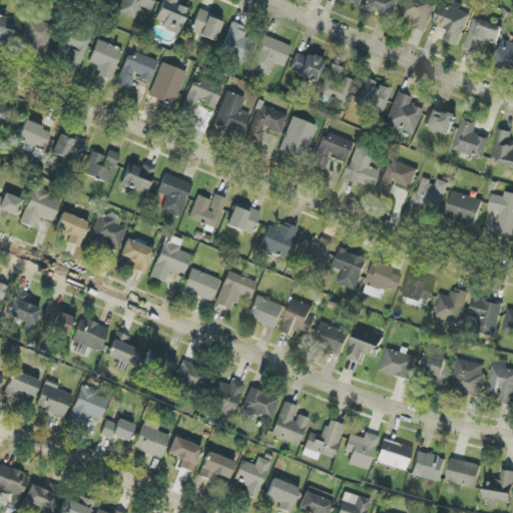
[(135,20),(140,7),(150,11),(154,0),(122,0),(118,13),(135,20)]
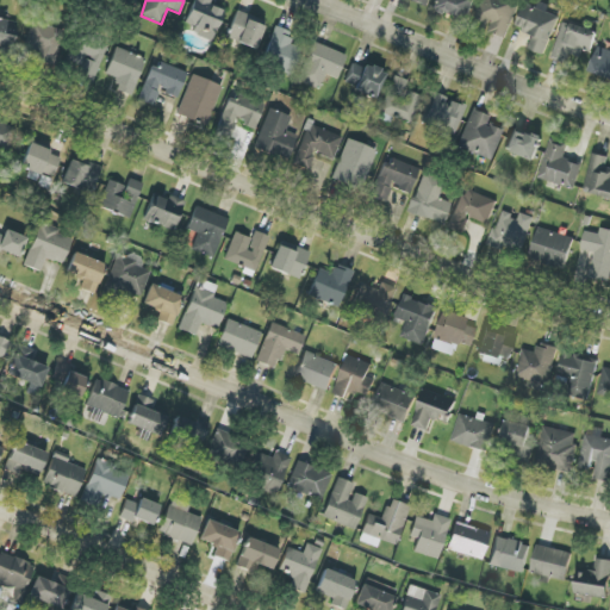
[(212,42),(223,11),(210,6),(212,0),(193,0),(185,23),(197,27),(194,35),(212,42)]
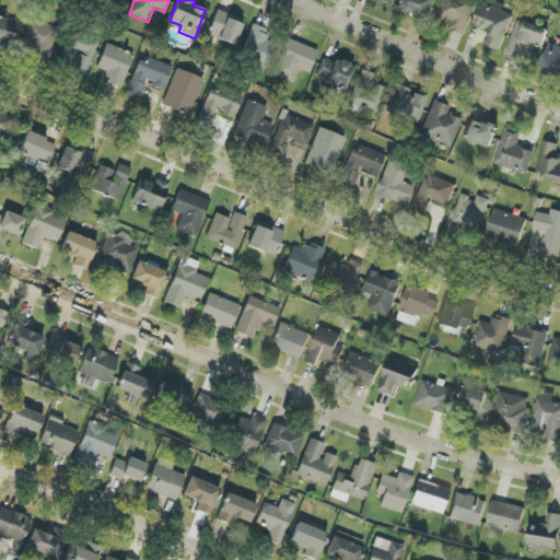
[(431,19),(435,0),(405,0),(403,10),(431,19)]
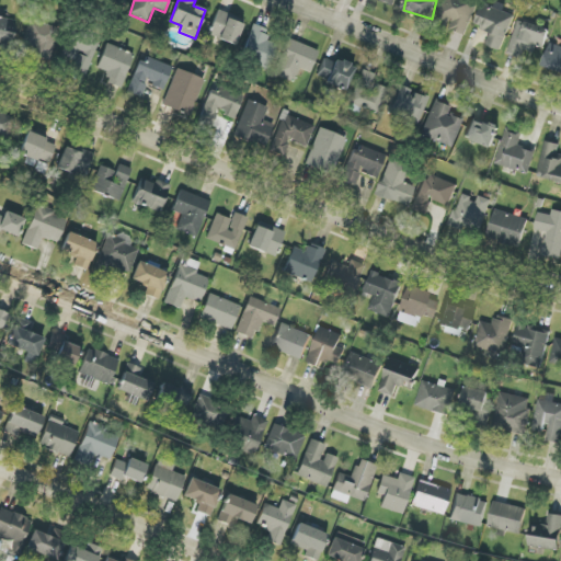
[(449,30),(465,36),(478,2),(471,0),(445,0),(438,19),(453,23),(449,30)]
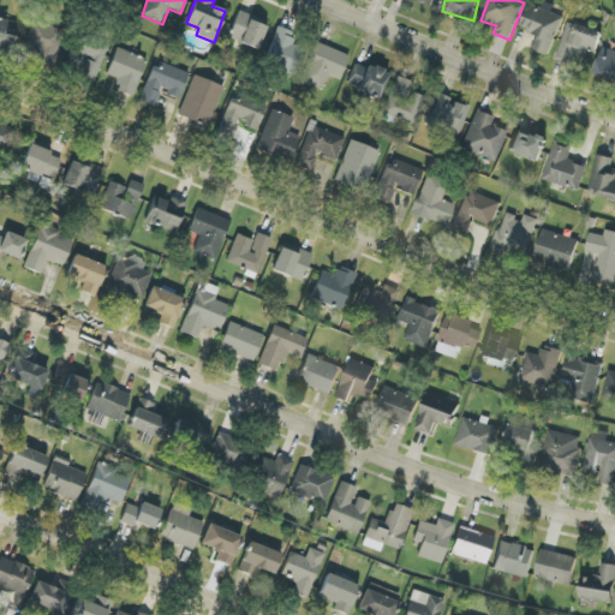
[(521,30),(538,34),(533,51),(551,55),(561,16),(553,13),(555,5),(543,3),(542,7),(529,5),(521,30)]
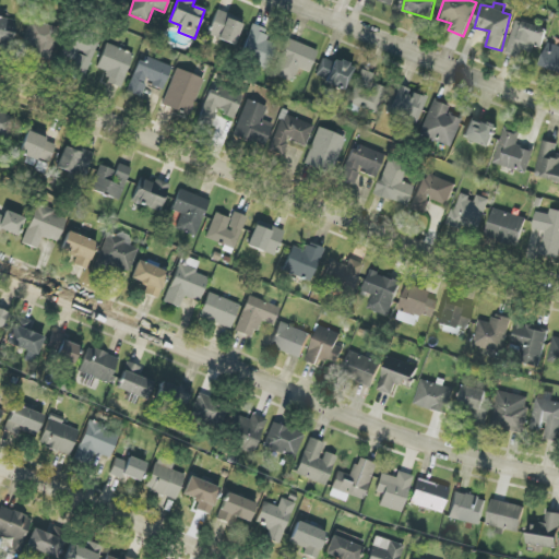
[(242,20),(215,12),(207,36),(235,45),(242,20)]
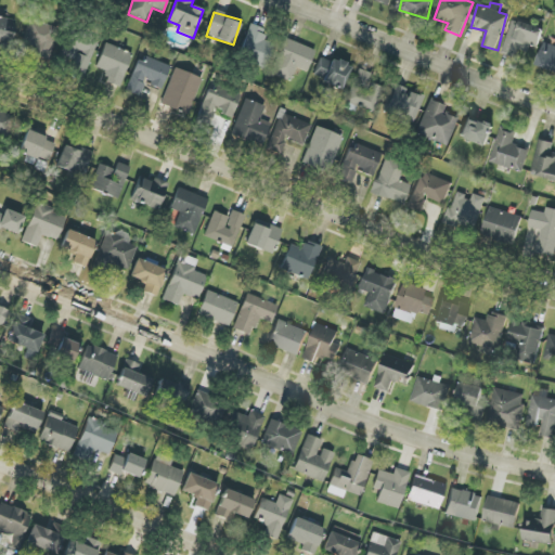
[(15,20),(0,17),(0,47),(11,49),(15,20)]
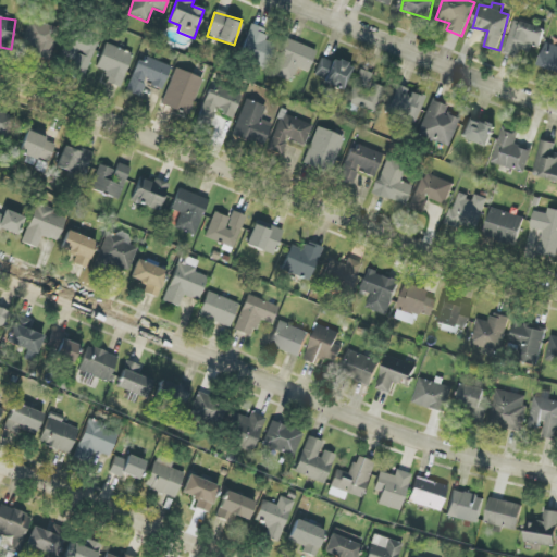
[(31,54),(49,60),(59,28),(28,20),(22,45),(33,48),(31,54)]
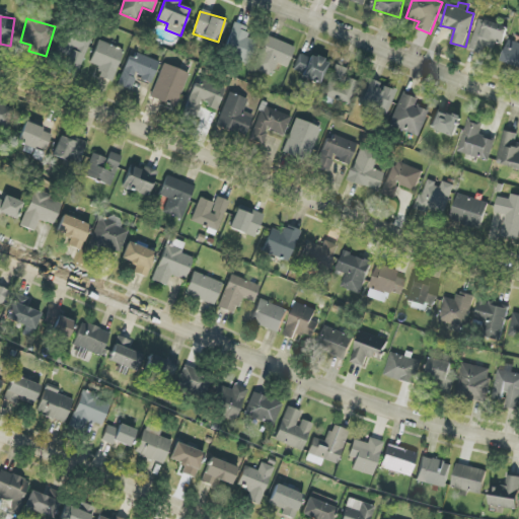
[(503,49),(508,26),(478,19),(471,51),(484,54),(486,45),(503,49)]
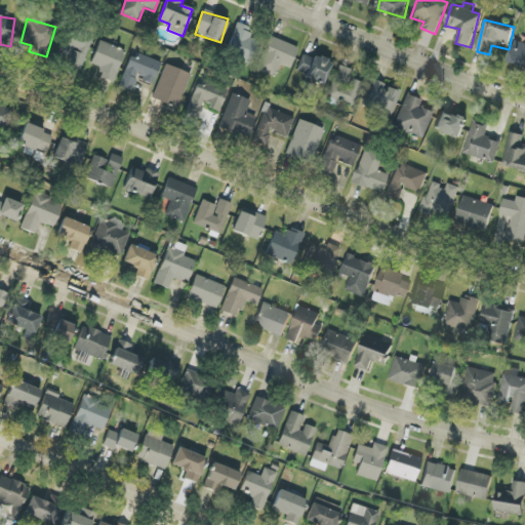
[(250,64),(261,34),(236,24),(225,53),(250,64)]
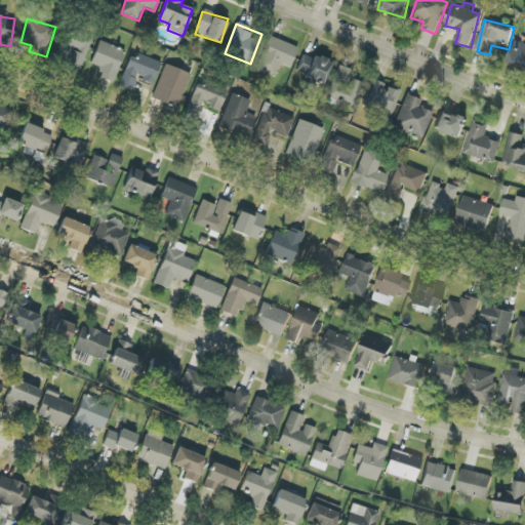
[(280,65),(290,69),(298,48),(270,36),(256,70),(275,77),(280,65)]
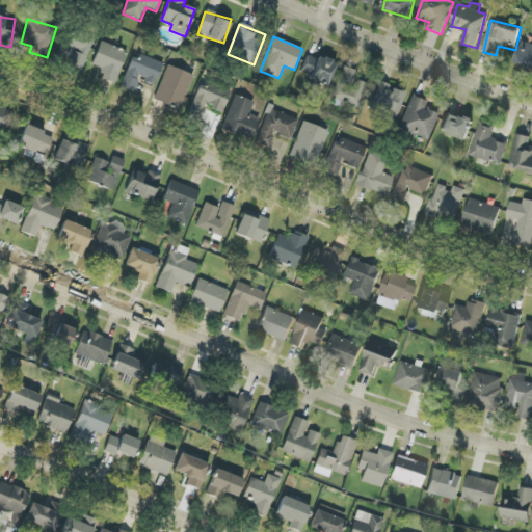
[(103,69),(99,78),(114,84),(127,52),(101,42),(92,64),(103,69)]
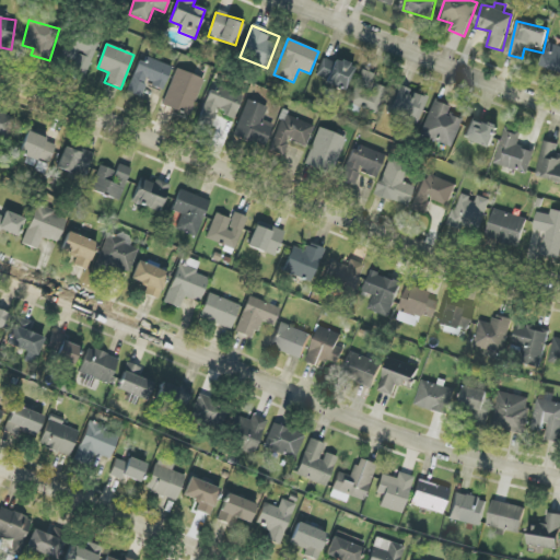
[(541,68),(559,72),(559,47),(547,45),(541,68)]
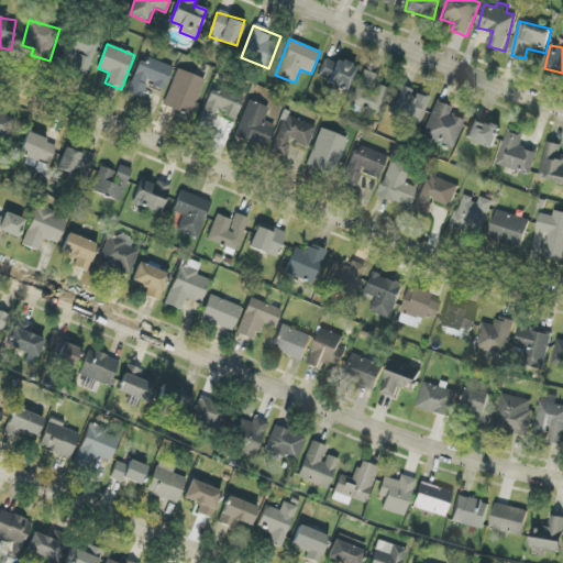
[(172,68),(141,56),(128,92),(142,98),(146,84),(164,89),(172,68)]
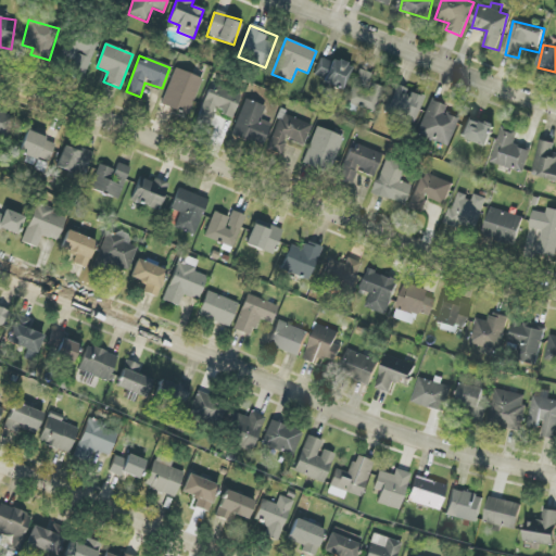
[(314,79),(343,89),(351,66),(320,57),(314,79)]
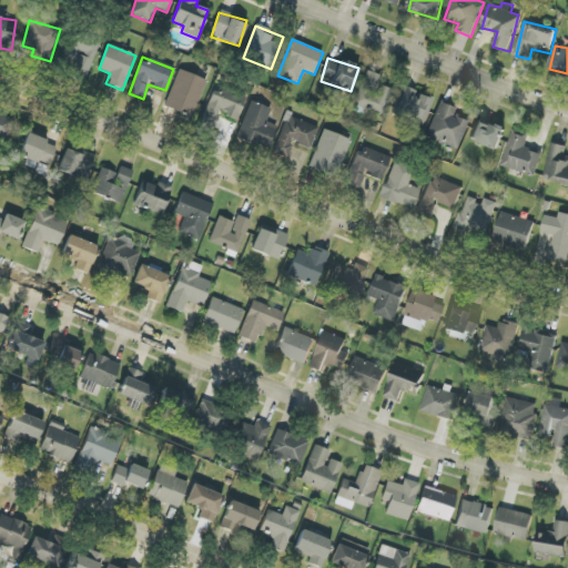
[(164,107),(192,118),(206,80),(179,70),(164,107)]
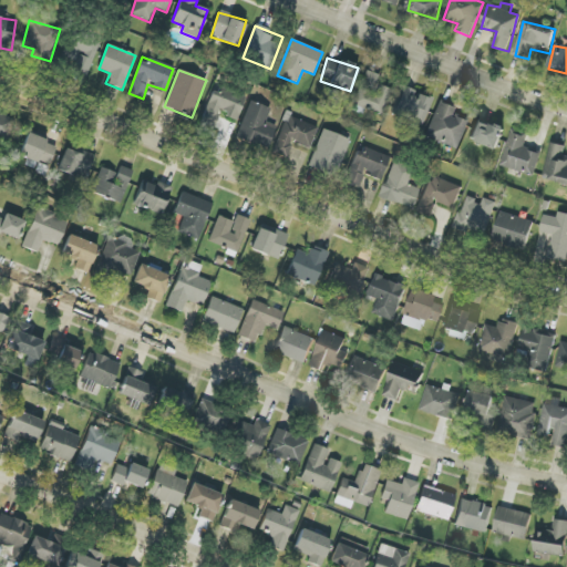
[(378,85),(380,76),(366,71),(352,111),(363,115),(366,110),(382,115),(391,90),(378,85)]
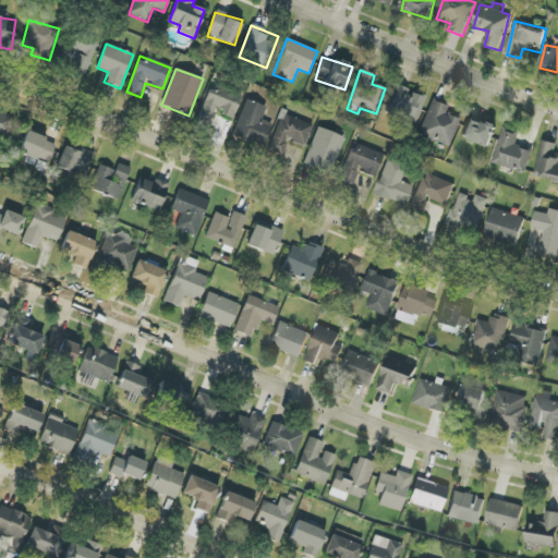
[(411,91),(396,84),(385,111),(415,123),(426,98),(411,92),(411,91)]
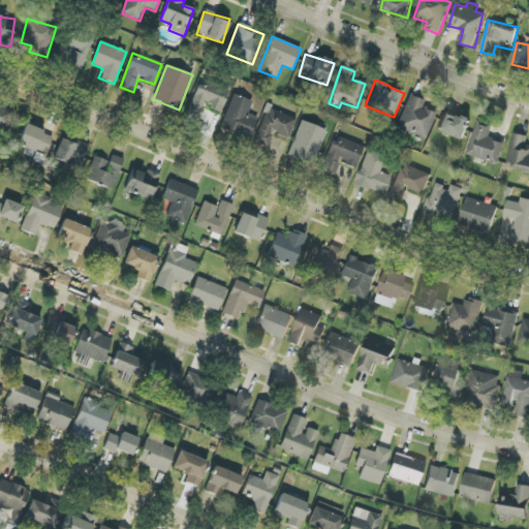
[(222,112),(228,92),(199,81),(187,114),(200,119),(205,105),(222,112)]
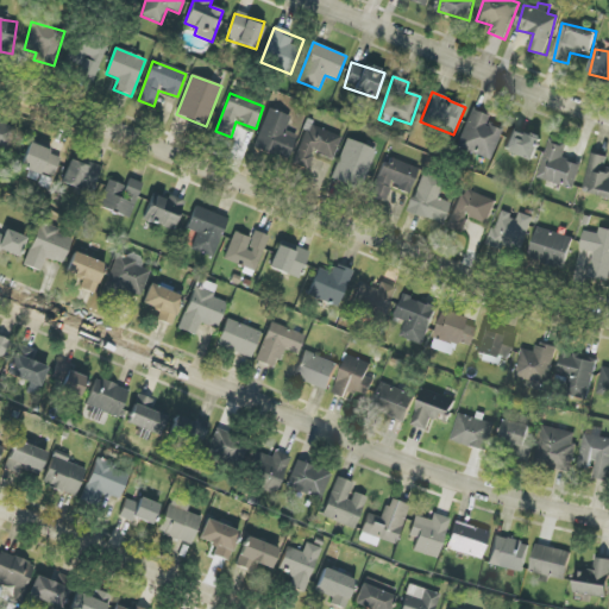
[(253,148),(288,161),(297,136),(284,131),(290,117),(269,108),(253,148)]
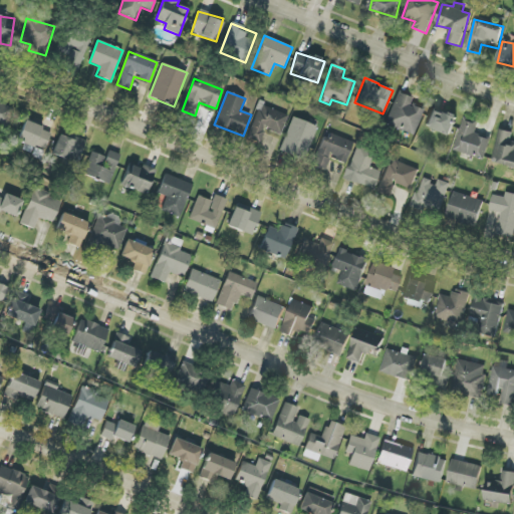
[(416,135),(423,110),(411,107),(414,97),(396,92),(387,126),(416,135)]
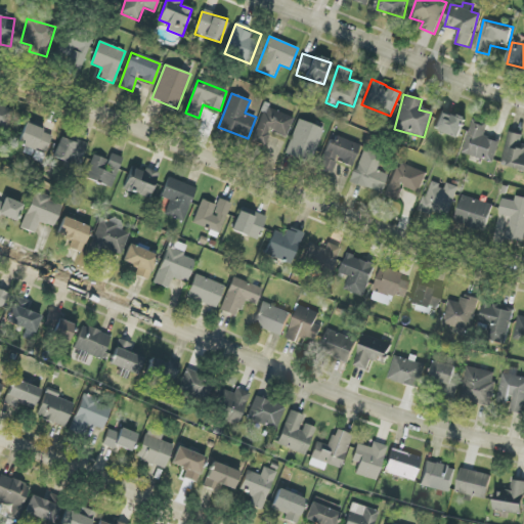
[(0,127),(9,129),(14,110),(0,104),(0,127)]
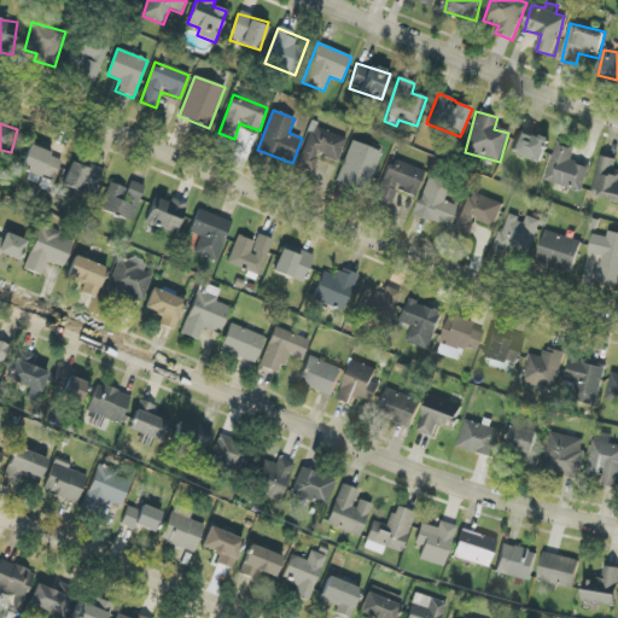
[(319,155),(337,162),(347,139),(313,126),(297,167),(312,173),(319,155)]
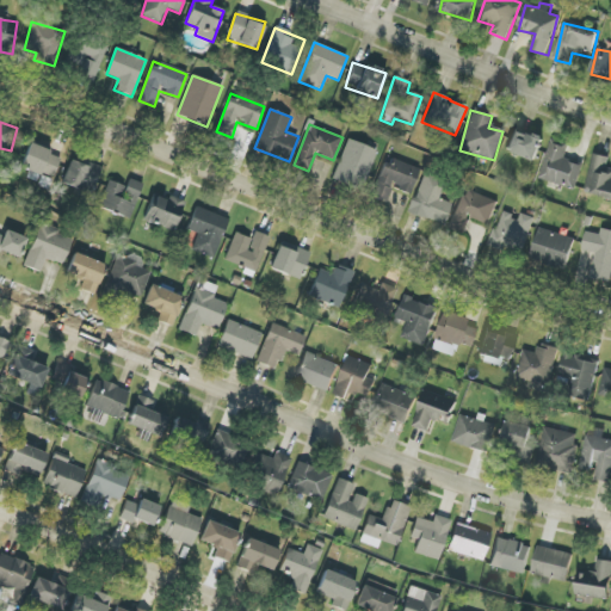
[(543,140),(513,129),(506,150),(536,161),(543,140)]
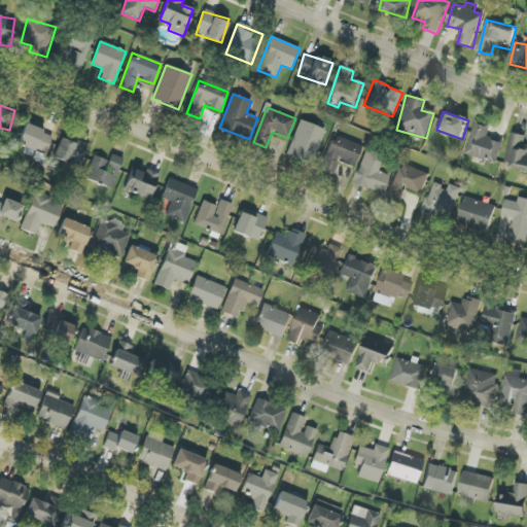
[(288,157),(315,164),(324,128),(297,120),(288,157)]
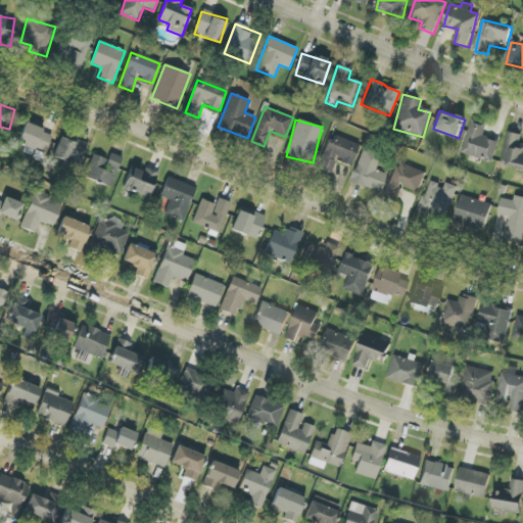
[(484,137),(487,124),(472,120),(463,154),(493,161),(498,141),(484,137)]
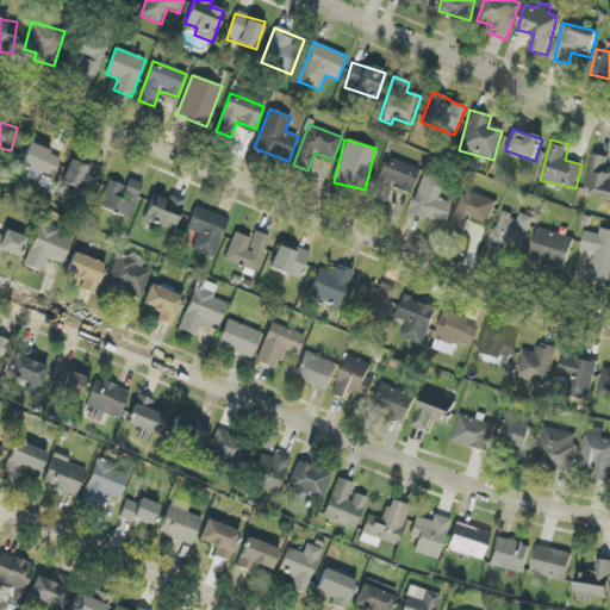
[(609,168),(608,168),(609,156),(592,154),(587,194),(609,197),(609,168)]
